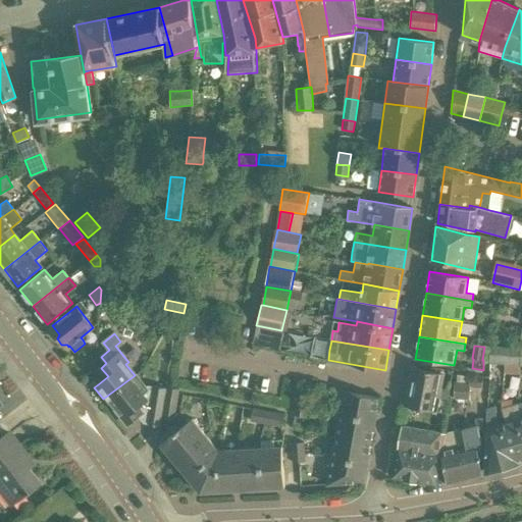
[(505,365),(505,347),(489,347),(489,364),(505,365)]
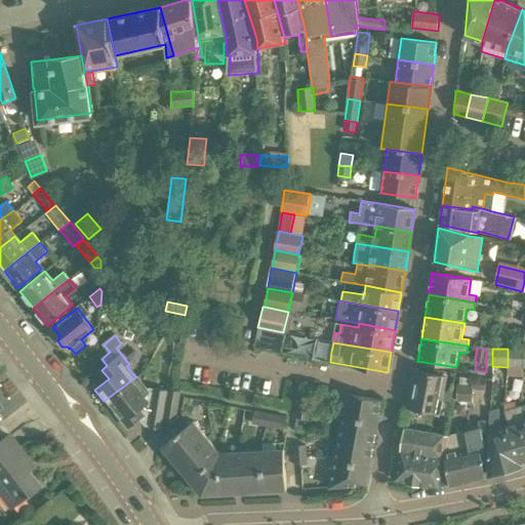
[(523,350),(508,349),(508,367),(522,368),(523,350)]
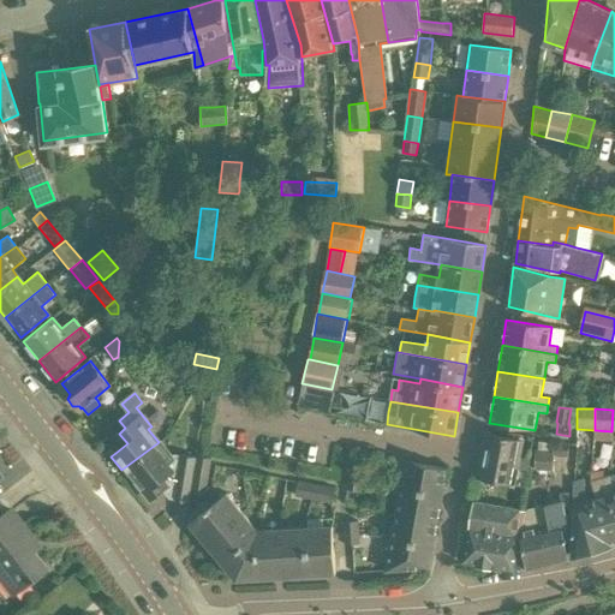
[(483,455),(529,465),(530,460),(518,458),(521,440),(488,434),(483,455)]
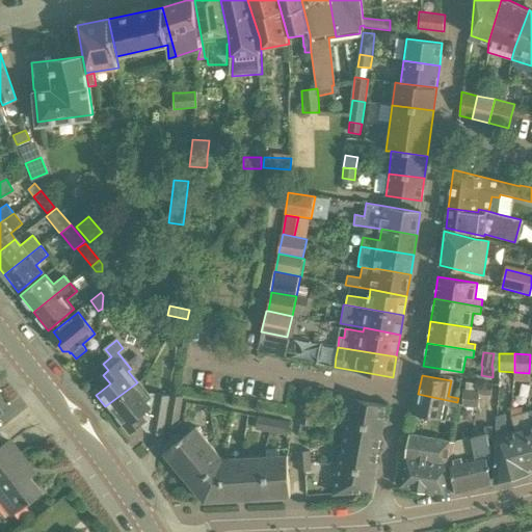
[(137,382),(105,406),(128,434),(140,424),(147,432),(163,434),(164,427),(179,429),(180,422),(182,403),(183,397),(175,396),(144,392),(137,382)]
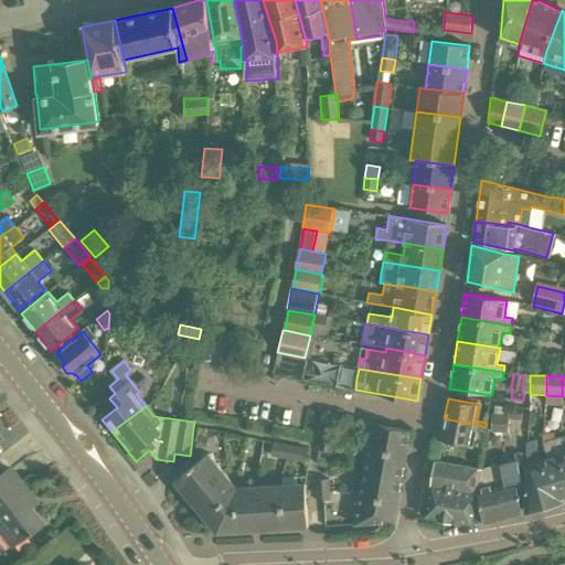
[(520,419),(521,407),(508,406),(507,415),(507,418),(520,419)]
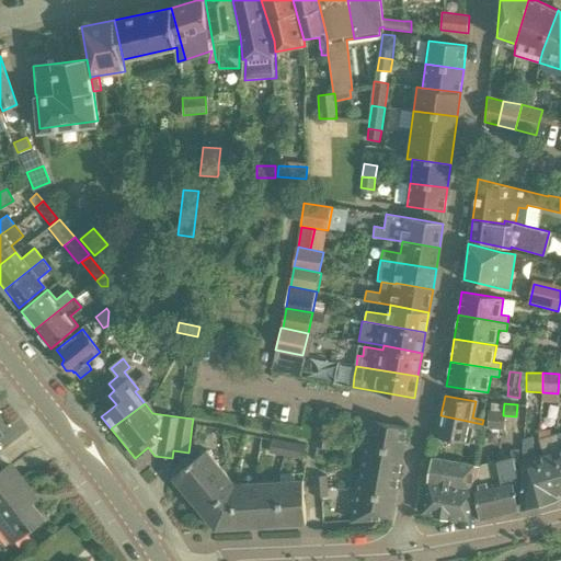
[(503,411),(500,411),(492,411),(489,411),(488,428),(502,430),(503,411)]
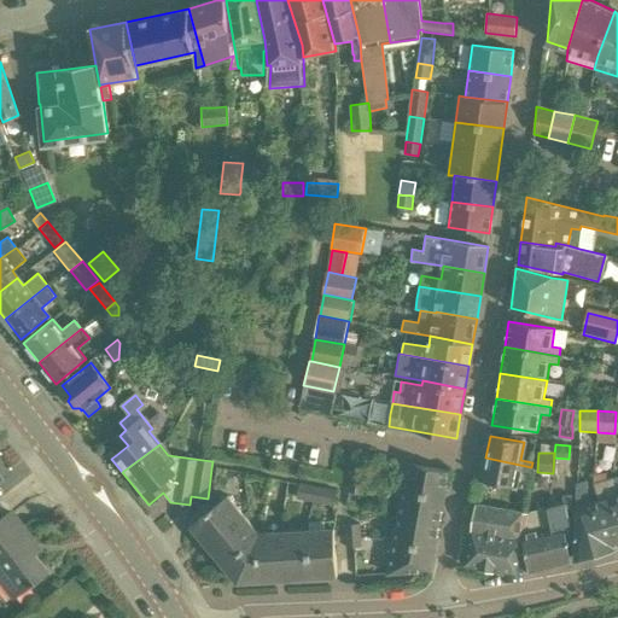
[(531,467),(485,458),(481,482),(514,488),(518,471),(531,473),(531,467)]
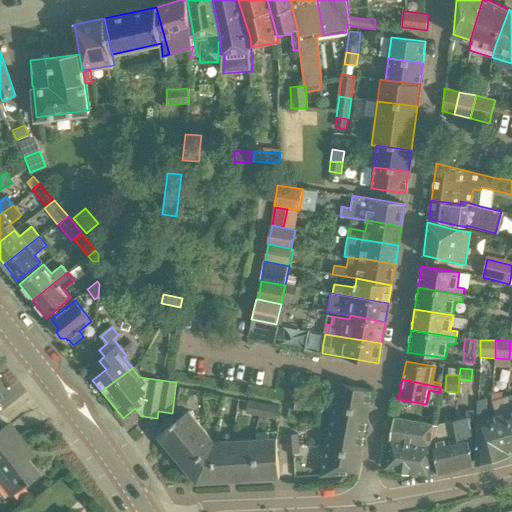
[(334,405),(368,411),(372,390),(337,384),(334,405)]
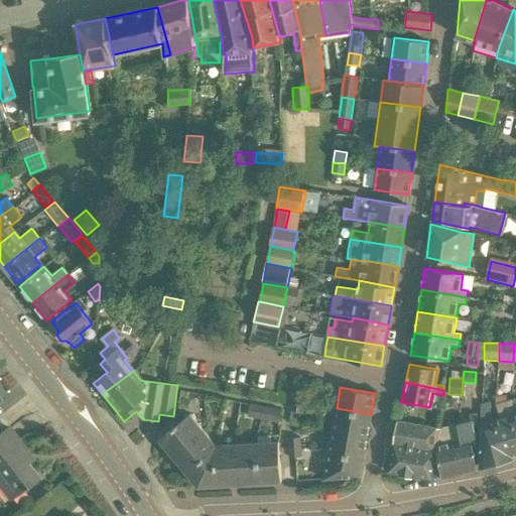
[(304,403),(306,393),(293,391),(291,401),(304,403)]
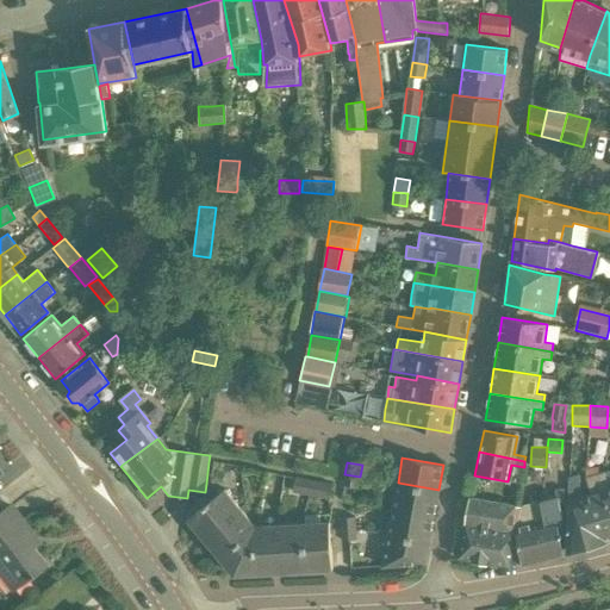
[(609,470),(599,473),(604,489),(609,523),(609,470)]
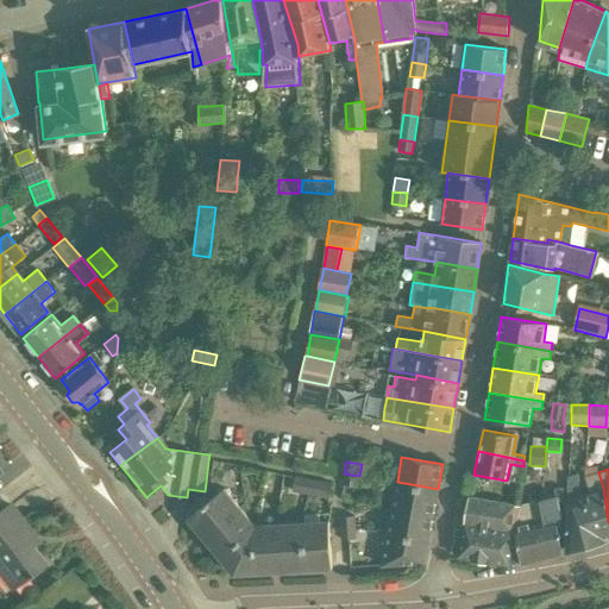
[(608,522),(603,488),(598,472),(584,476),(589,493),(586,493),(591,545),(606,541),(606,539),(608,538),(608,522)]
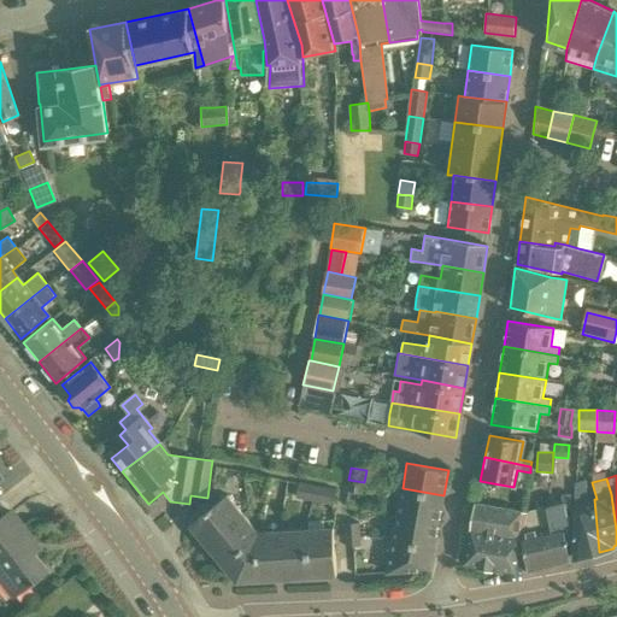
[(362,493),(364,482),(348,480),(346,491),(362,493)]
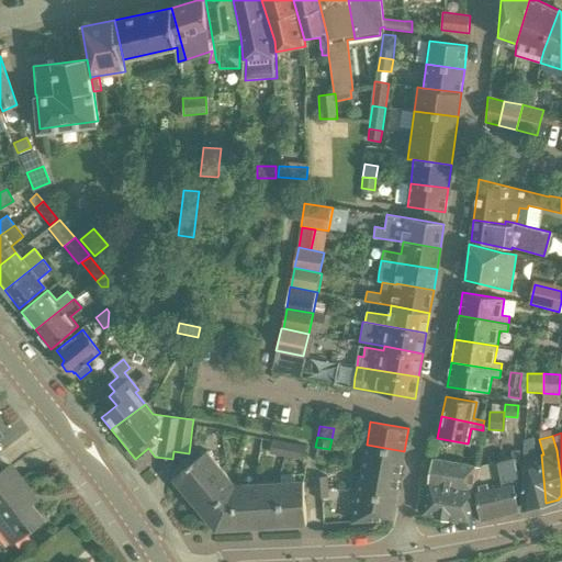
[(534,437),(524,439),(523,460),(521,509),(546,503),(541,454),(535,457),(534,437)]
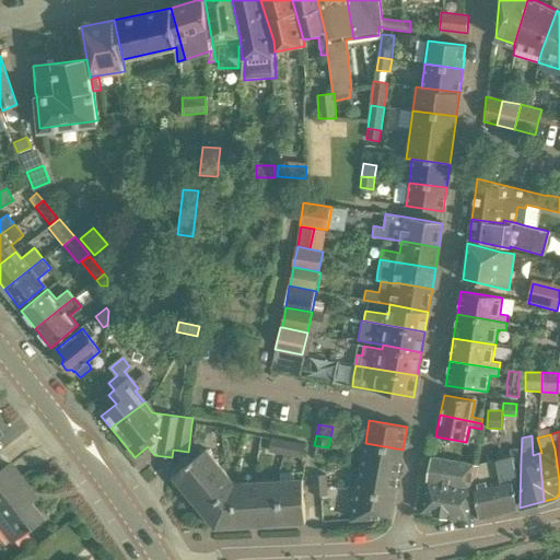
[(286,455),(288,442),(271,439),(268,452),(286,455)]
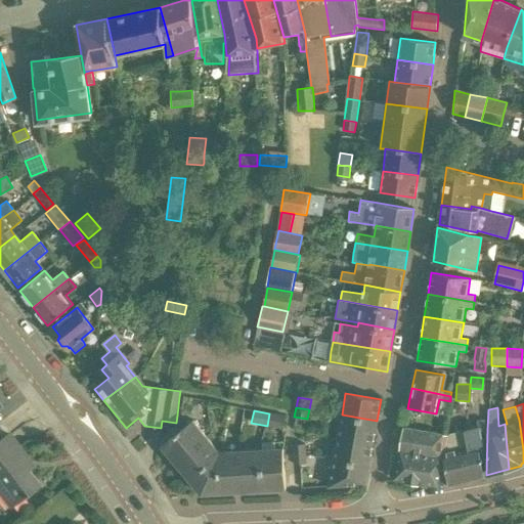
[(286,417),(269,413),(267,426),(284,429),(286,417)]
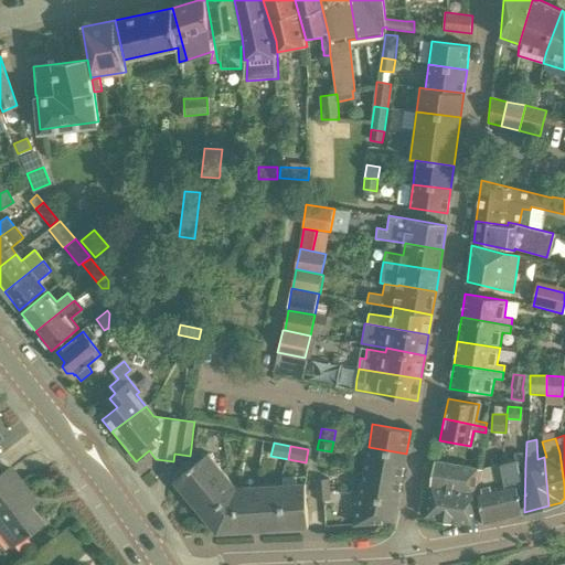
[(406,454),(369,447),(364,469),(403,477),(406,454)]
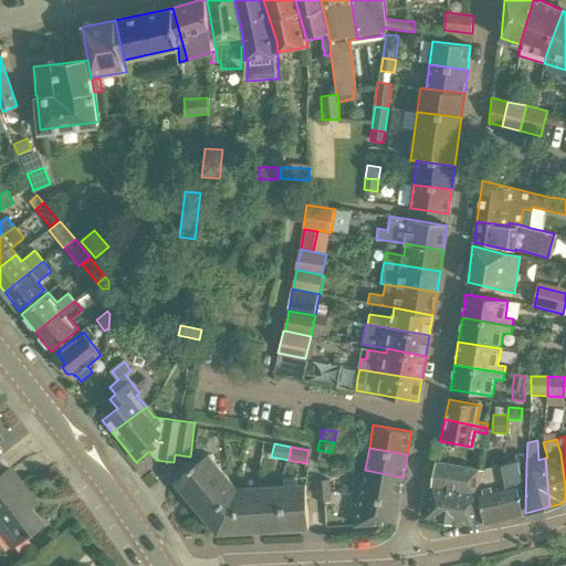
[(496,502),(500,519),(522,513),(516,482),(522,481),(520,469),(524,469),(524,453),(514,453),(515,461),(495,467),(499,483),(496,484),(500,501),(496,502)]
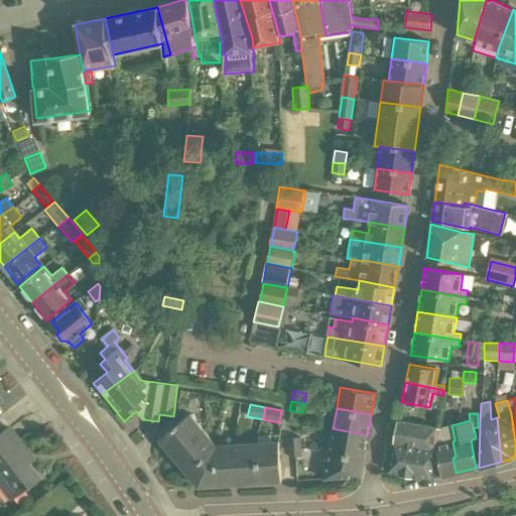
[(215,446),(202,430),(188,414),(158,438),(198,487),(215,446)]
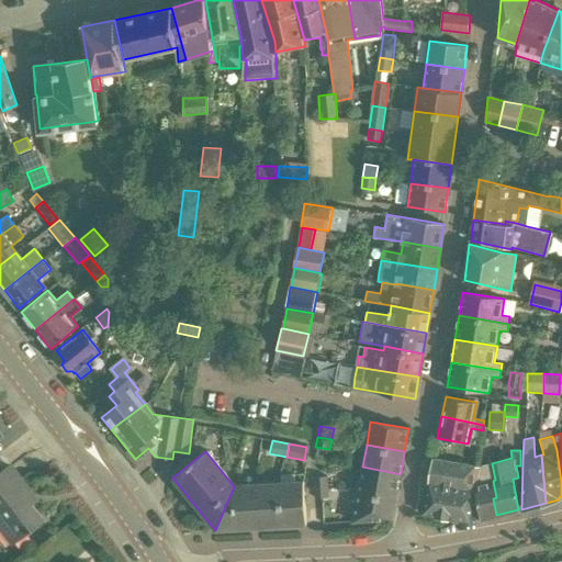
[(433,459),(428,486),(474,491),(475,492),(480,467),(475,467),(433,459)]
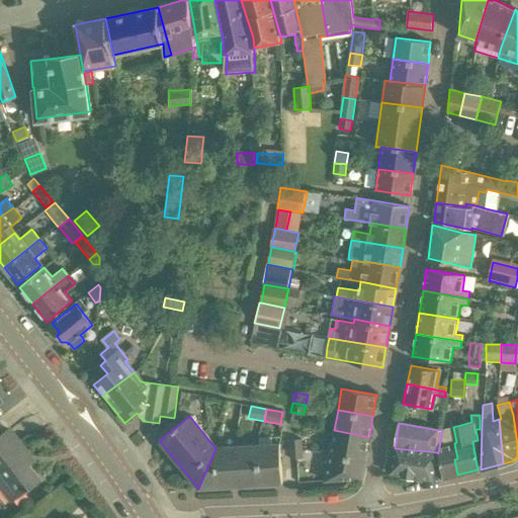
[(437,452),(432,480),(433,481),(457,475),(454,459),(457,458),(454,443),(456,442),(453,427),(442,430),(438,453),(437,452)]
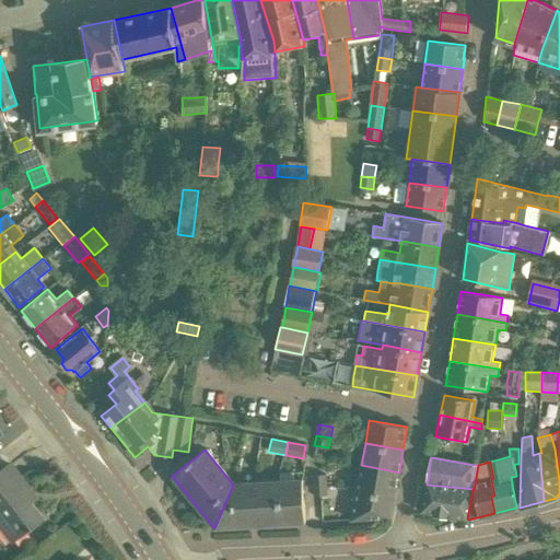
[(35,498),(30,490),(21,479),(9,463),(0,469),(0,526),(10,540),(41,517),(30,502),(35,498)]
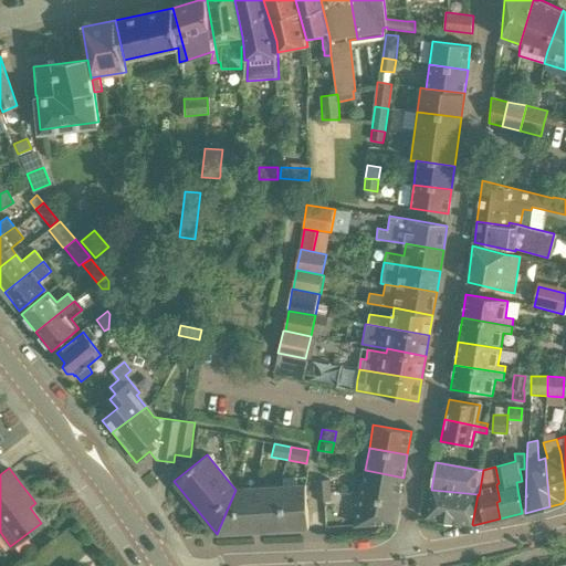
[(404,478),(365,470),(360,493),(399,500),(404,478)]
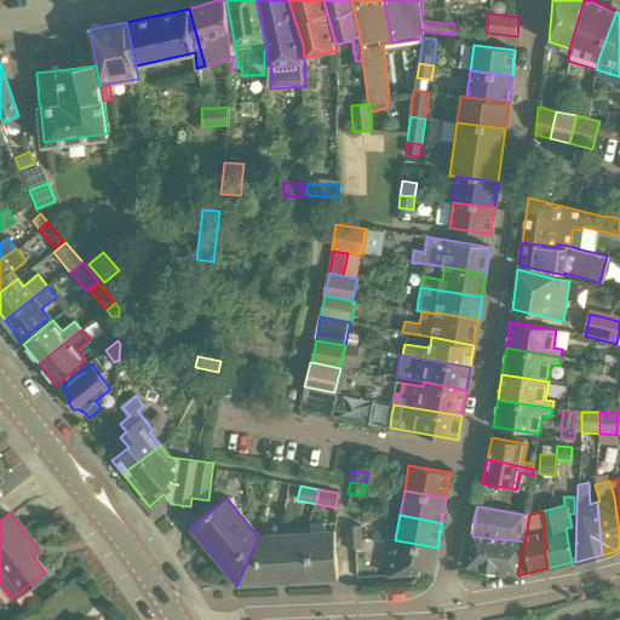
[(346,526),(346,538),(362,537),(362,526),(346,526)]
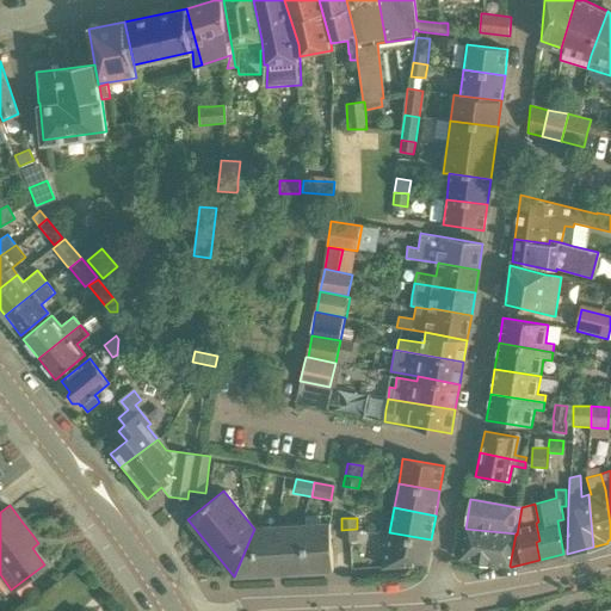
[(329,524),(304,525),(307,572),(333,569),(329,524)]
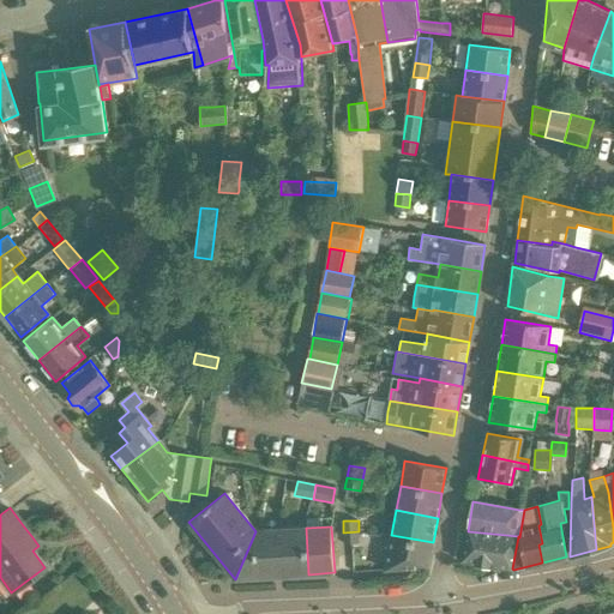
[(278,530),(256,531),(235,579),(308,575),(306,528),(278,530)]
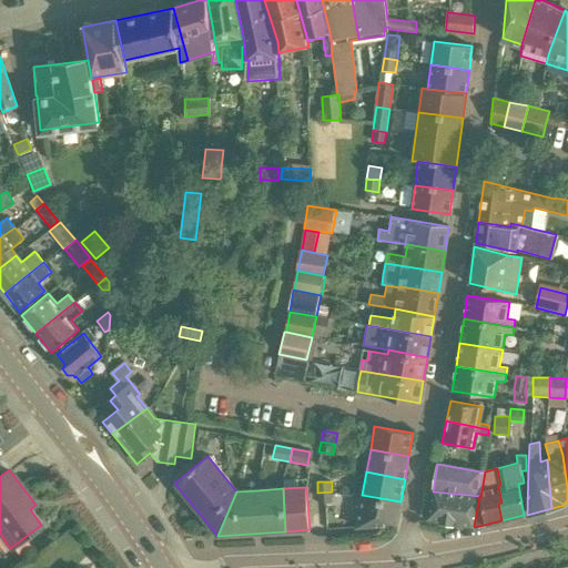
[(317,504),(325,503),(332,503),(332,492),(317,493),(317,504)]
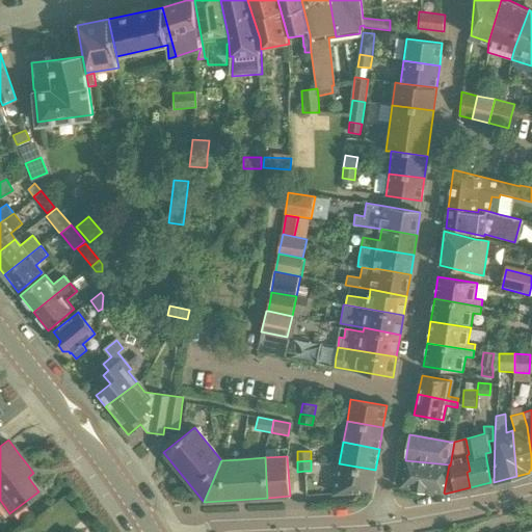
[(449,464),(405,460),(401,485),(444,493),(449,464)]
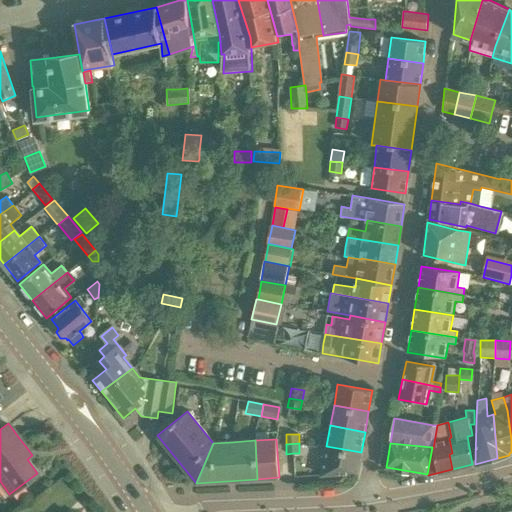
[(361,452),(326,446),(326,448),(321,475),(357,473),(361,452)]
